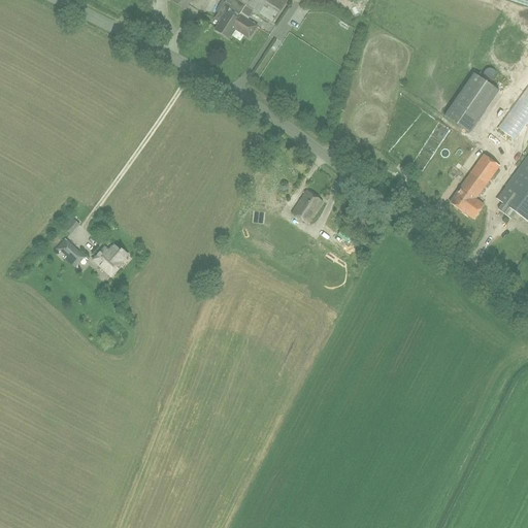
[(186,9),(191,0),(169,0),(169,1),(186,9)]
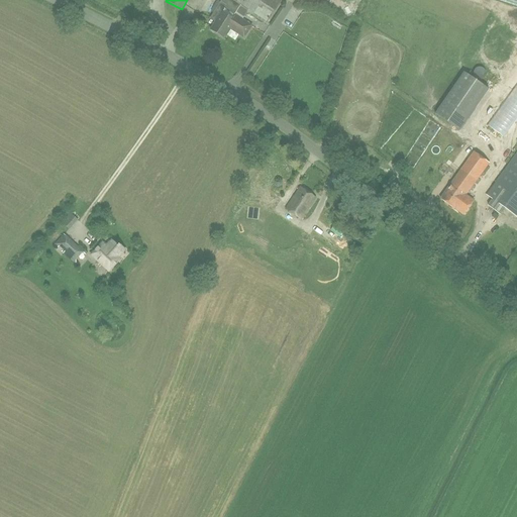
[(283,0),(228,0),(232,3),(228,8),(235,13),(239,7),(252,15),(267,24),(283,0)]
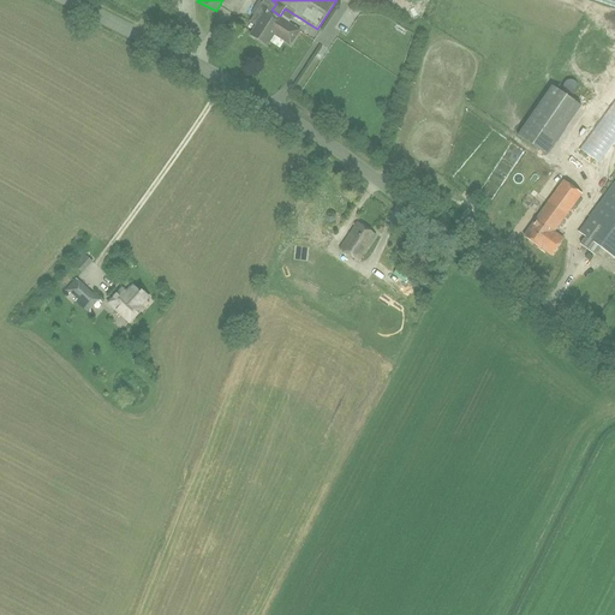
[(279,18),(275,24),(263,16),(269,7),(262,3),(252,17),(260,22),(250,36),(266,46),(273,35),(290,46),(298,31),(279,18)]
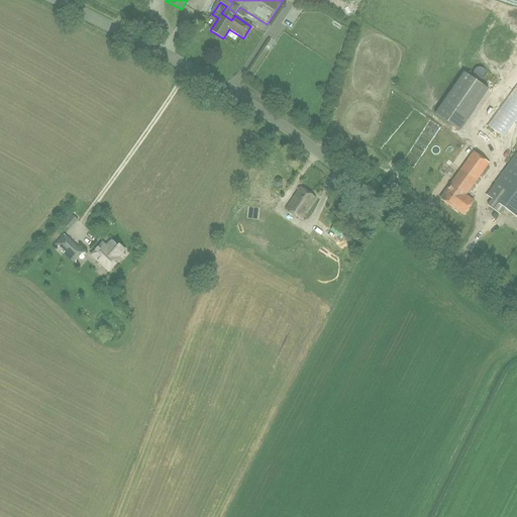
[(489,89),(485,86),(463,72),(434,113),(459,130),(489,89)]
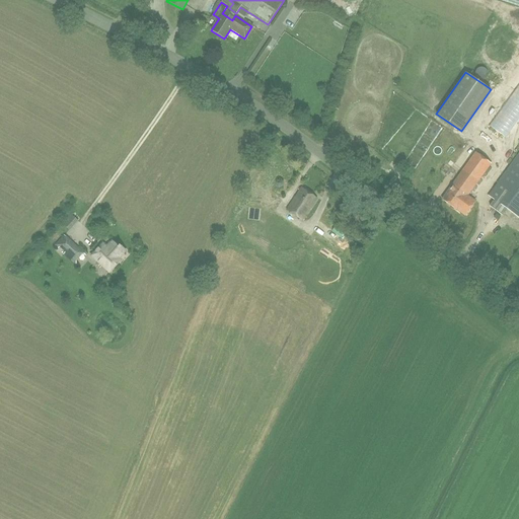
[(518,218),(518,152),(488,196),(494,201),(489,207),(501,216),(506,209),(518,218)]
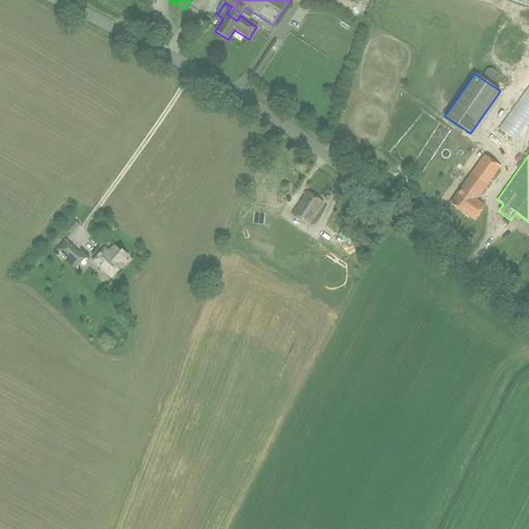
[(475,199),(500,167),(485,156),(460,188),(461,189),(449,204),(464,214),(473,221),(484,206),(475,199)]
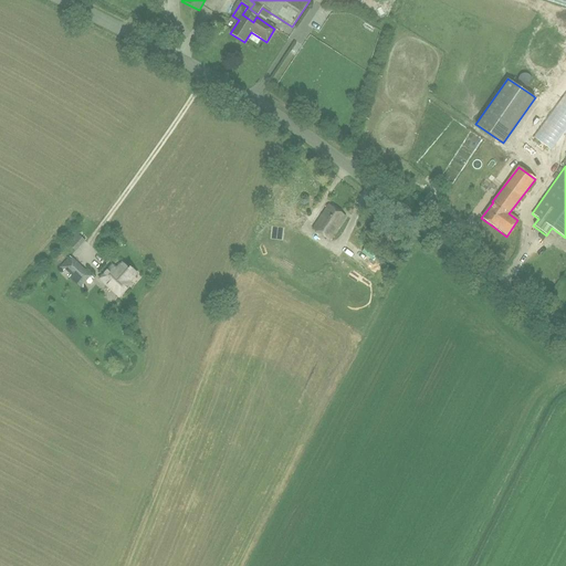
[(328,241),(344,217),(327,206),(311,230),(328,241)]
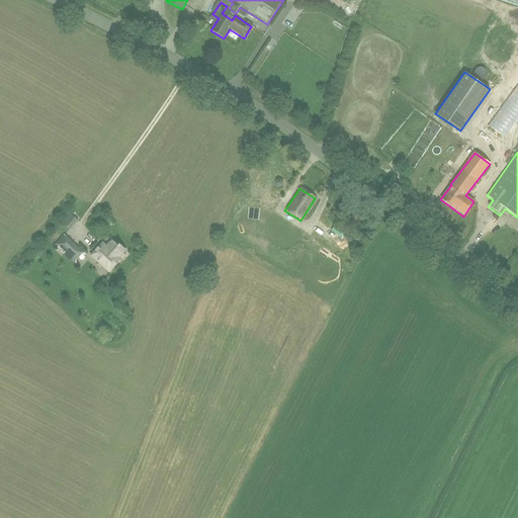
[(68,223),(82,235),(88,228),(82,222),(75,216),(68,223)]
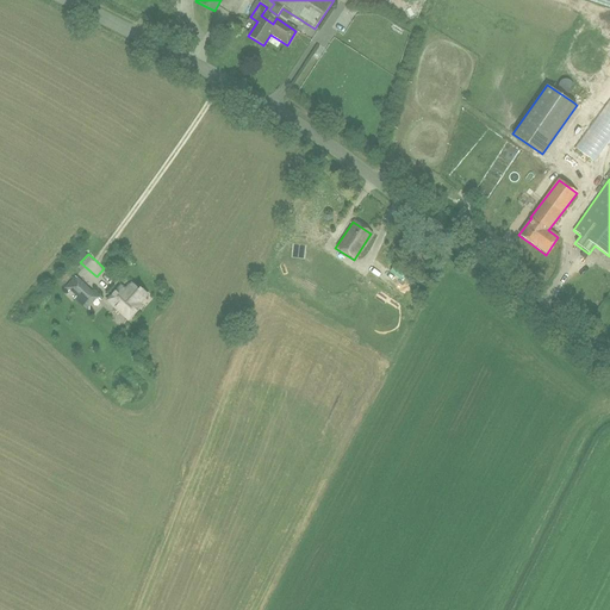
[(99,299),(74,275),(60,291),(85,313),(99,299)]
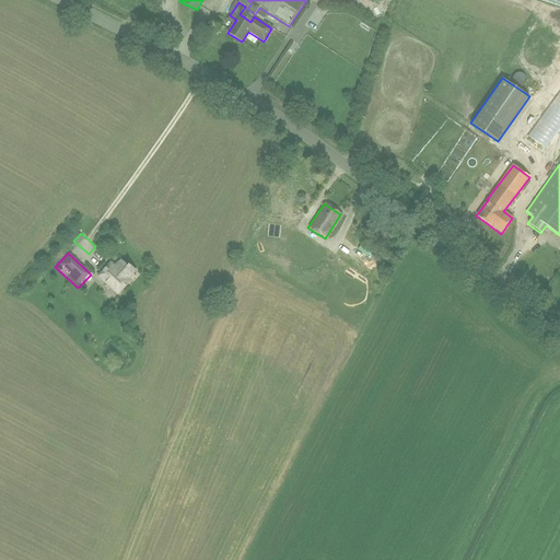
[(129,266),(128,264),(126,266),(119,260),(114,266),(113,266),(112,267),(109,264),(109,263),(97,275),(117,293),(128,280),(126,278),(133,270),(129,266)]
